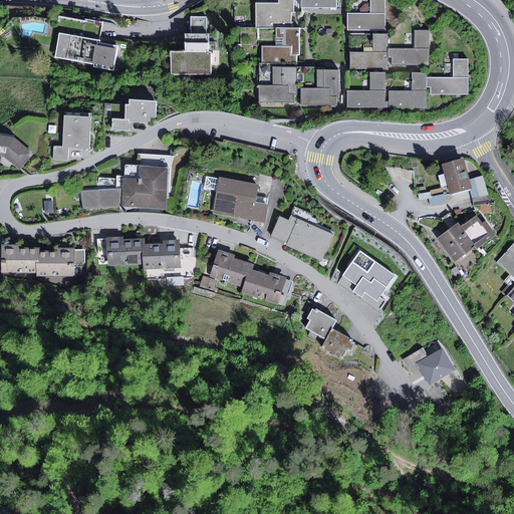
[(294,0),(278,0),(279,4),(256,4),(256,27),(276,27),(290,27),(290,12),(294,12),(294,0)]
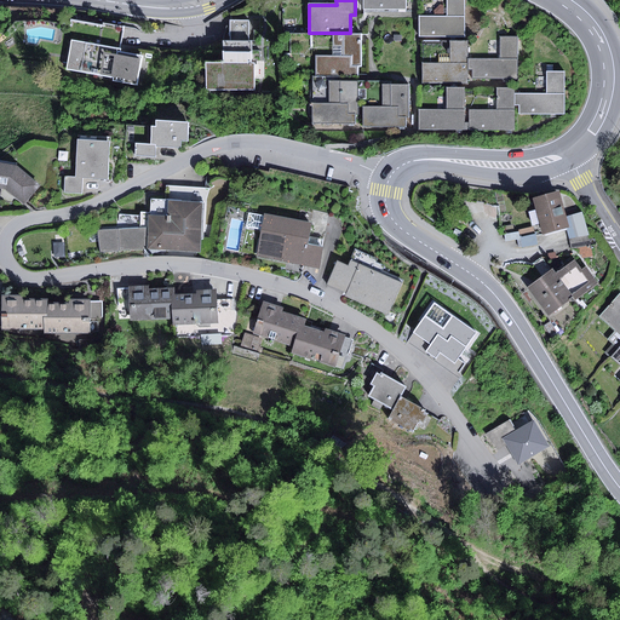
[(419,17),(419,36),(465,36),(464,0),(446,0),(447,16),(419,17)]
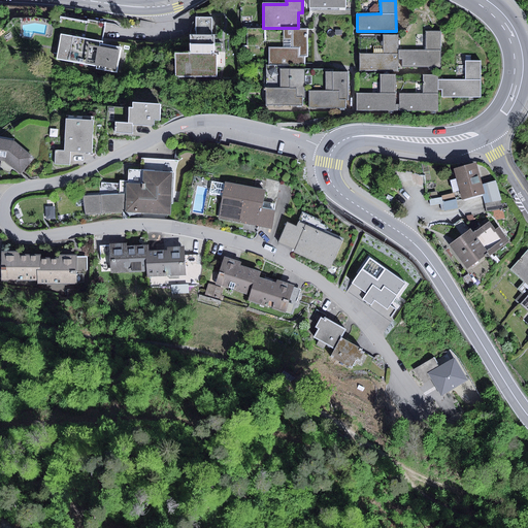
[(60,32),(102,39),(104,23),(87,20),(87,22),(61,18),(59,32),(60,32)]
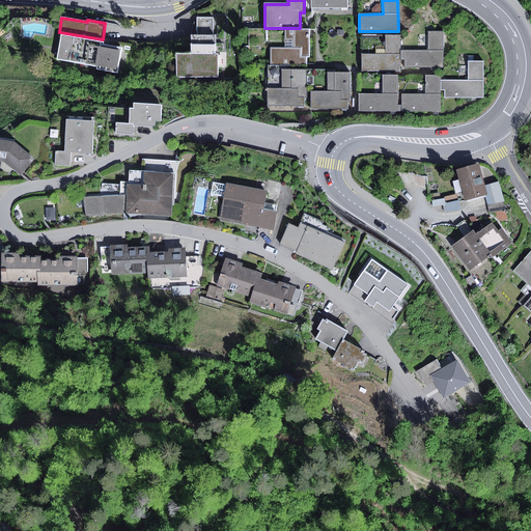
[(213,19),(197,19),(197,35),(213,35),(213,19)]
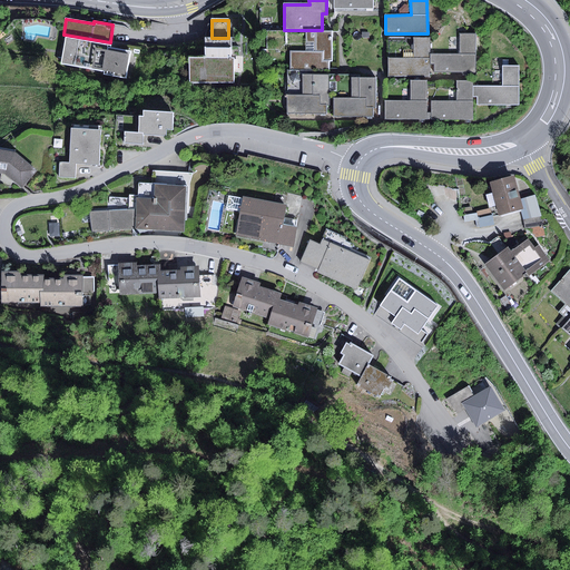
[(291,51),(291,70),(304,70),(304,75),(328,75),(328,61),(332,61),(332,30),(322,30),(306,30),(306,51),(291,51)]
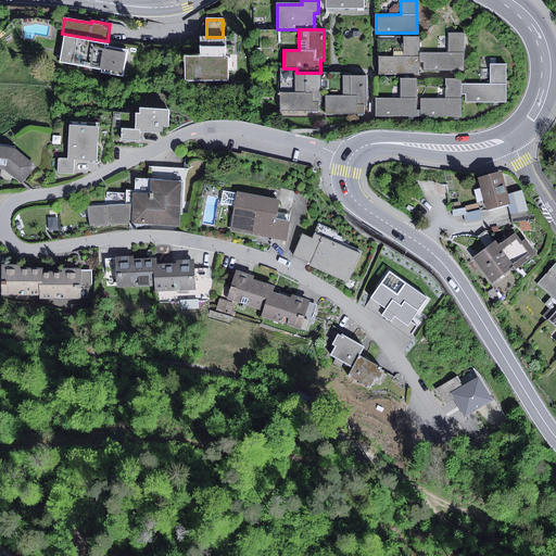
[(108,41),(63,34),(59,62),(100,68),(100,72),(122,76),(126,50),(106,47),(108,41)]
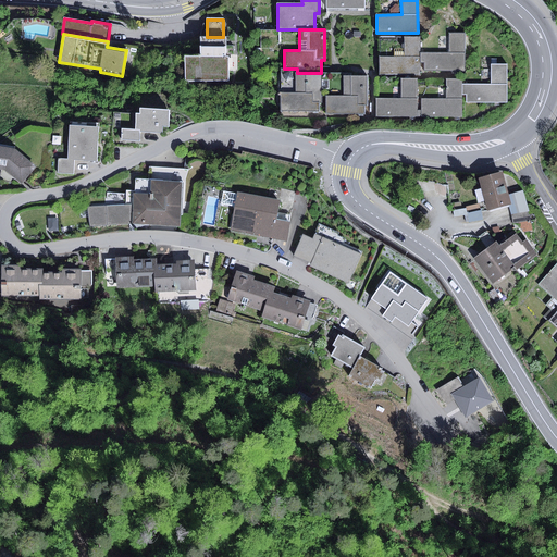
[(424,71),(465,71),(465,34),(449,34),(449,52),(420,52),(420,62),(424,62),(424,71)]
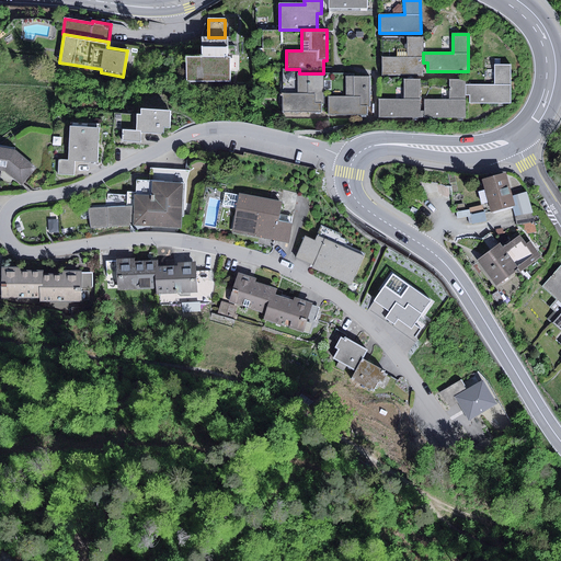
[(185,58),(186,82),(230,82),(230,57),(228,57),(228,37),(225,37),(208,37),(202,37),(203,58),(185,58)]
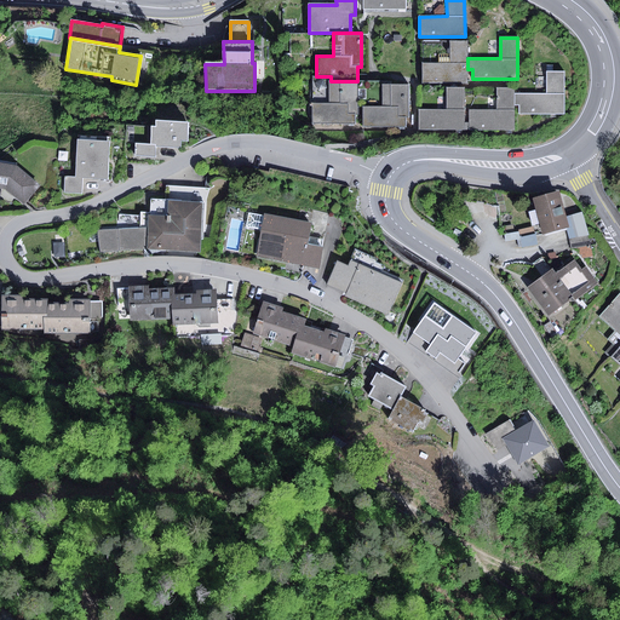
[(422,84),(468,84),(468,69),(468,58),(468,41),(449,41),(449,63),(422,63),(422,84)]
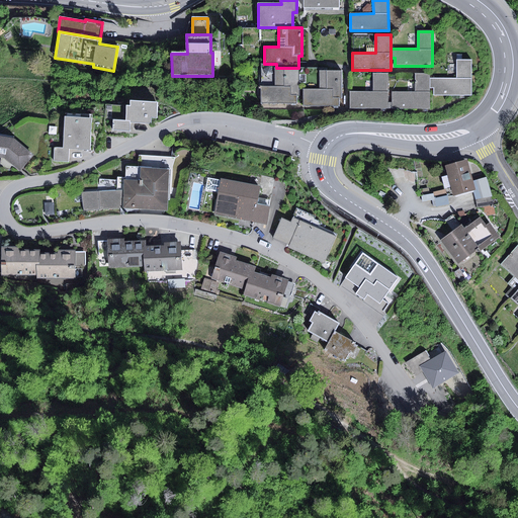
[(430,88),(434,88),(434,95),(462,95),(471,95),(471,60),(456,60),(456,78),(430,78),(430,88)]
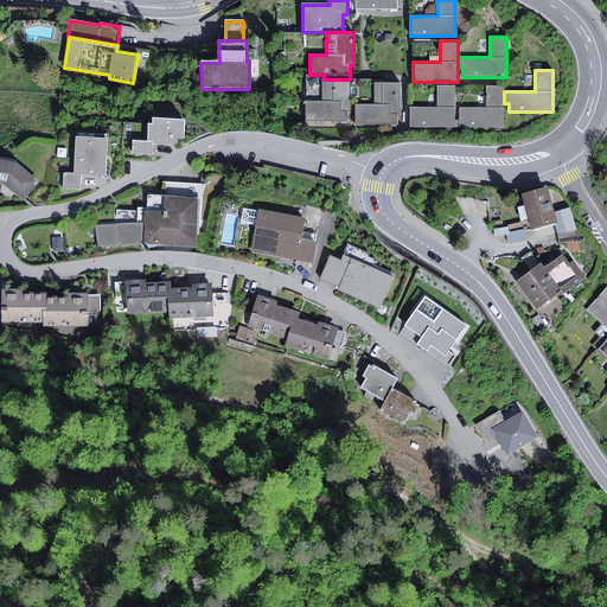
[(305,121),(347,121),(347,112),(350,112),(350,80),(324,80),(321,80),(321,101),(305,101),(305,121)]
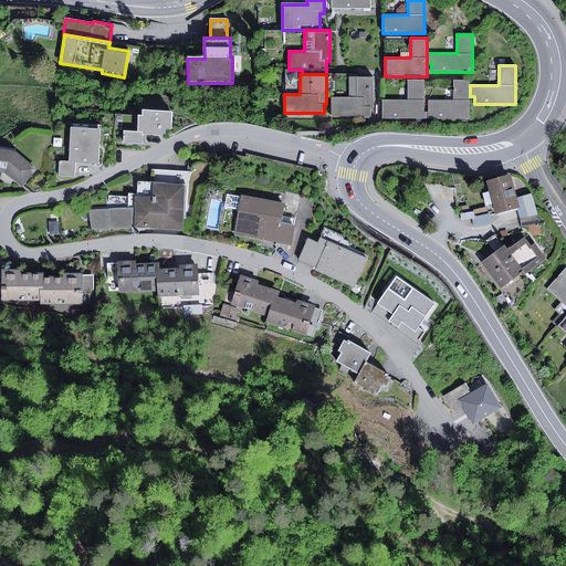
[(331,117),(370,117),(370,107),(374,107),(374,77),(348,77),(348,97),(331,97),(331,117)]
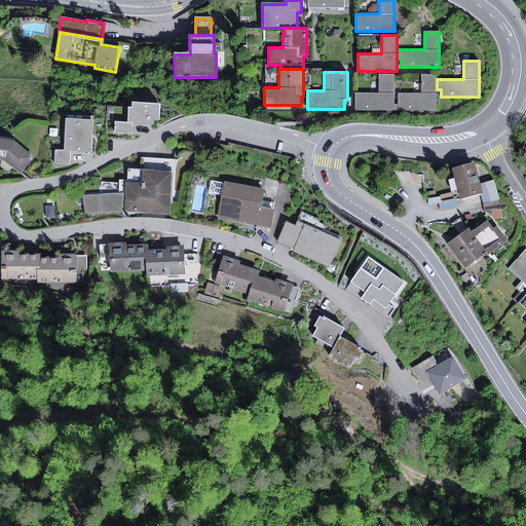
[(355,110),(395,110),(395,74),(379,74),(379,94),(355,94),(355,110)]
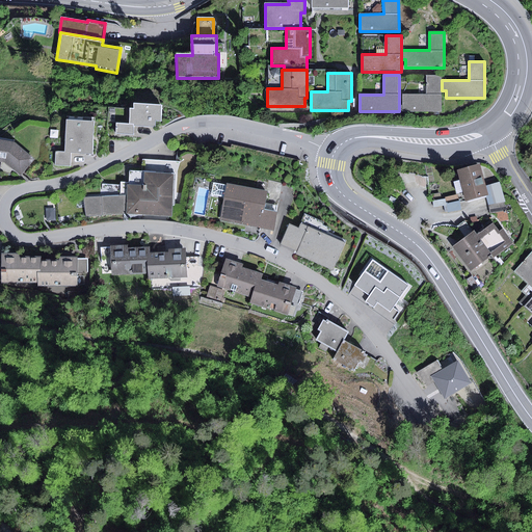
[(403,95),(403,112),(442,112),(442,90),(441,76),(426,76),(426,95),(403,95)]
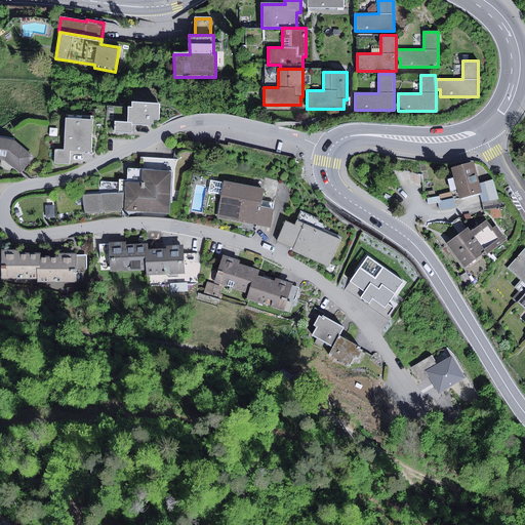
[(159,120),(160,103),(131,102),(131,108),(128,108),(128,123),(116,122),(115,132),(133,133),(133,125),(154,126),(154,120),(159,120)]
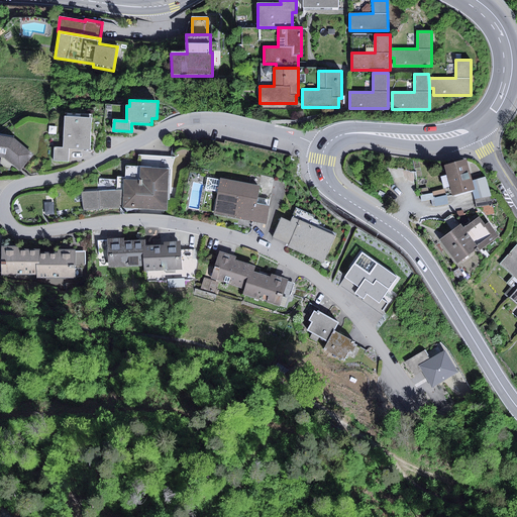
[(90,149),(92,114),(64,113),(63,147),(54,147),(54,162),(69,162),(69,149),(90,149)]
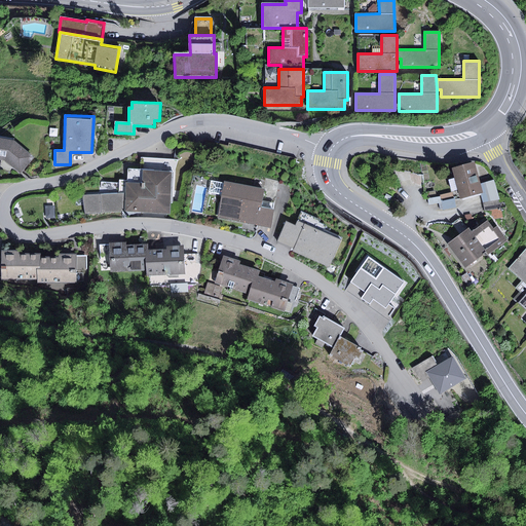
[(0,159),(5,160),(21,174),(34,156),(14,141),(0,138),(0,159)]
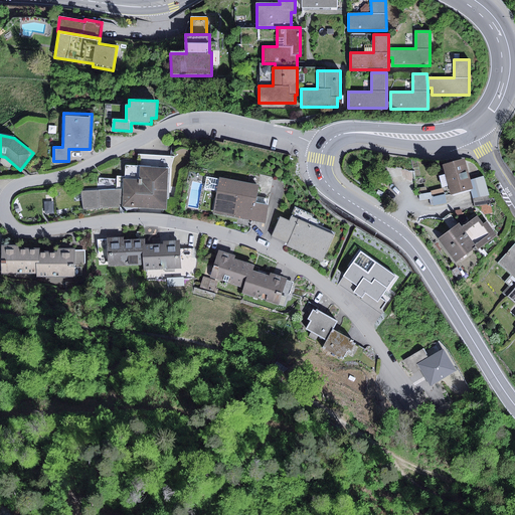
[(450,194),(472,188),(469,180),(463,158),(442,164),(450,194)]
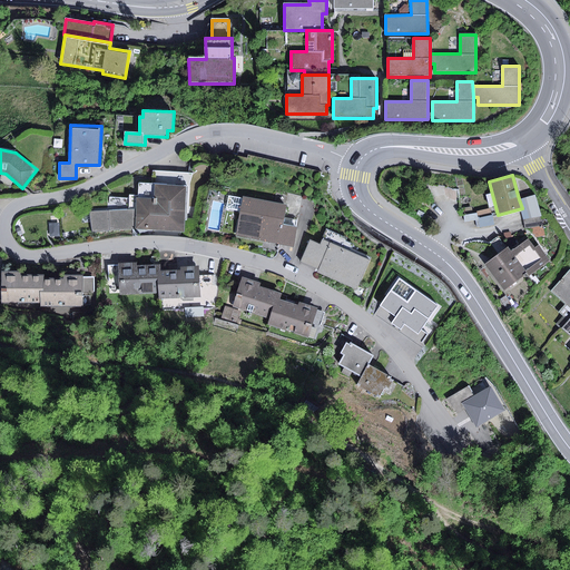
[(136,229),(184,231),(185,186),(138,183),(138,195),(128,195),(129,209),(90,212),(92,233),(136,229)]
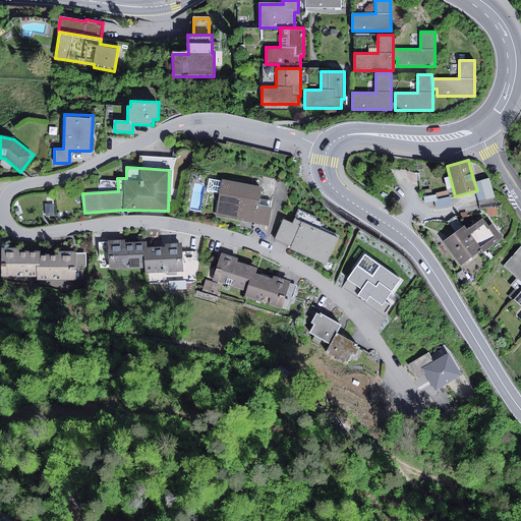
[(214,215),(268,226),(271,208),(257,205),(261,186),(221,178),(220,180),(209,178),(206,190),(218,192),(214,215)]
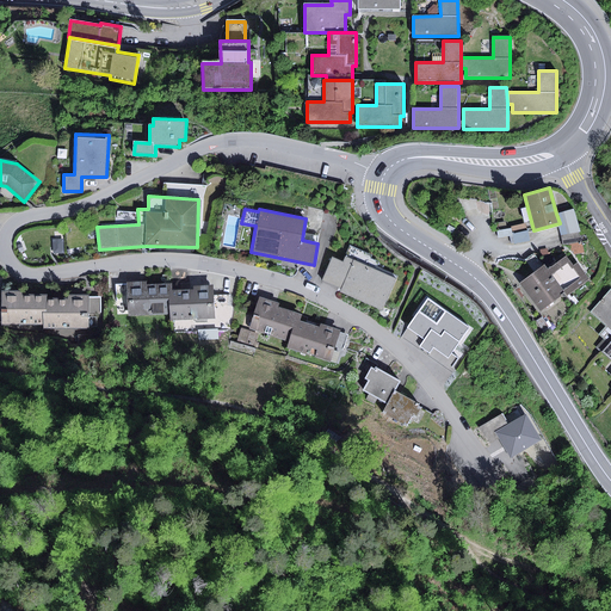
[(563,235),(579,232),(581,232),(574,209),(556,214),(560,223),(563,235)]
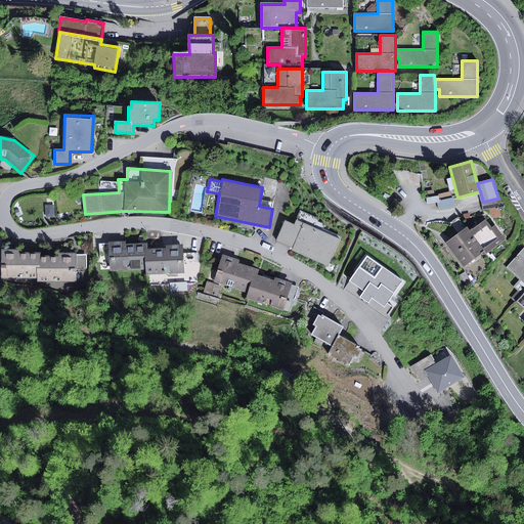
[(451,192),(439,194),(441,209),(454,207),(451,192)]
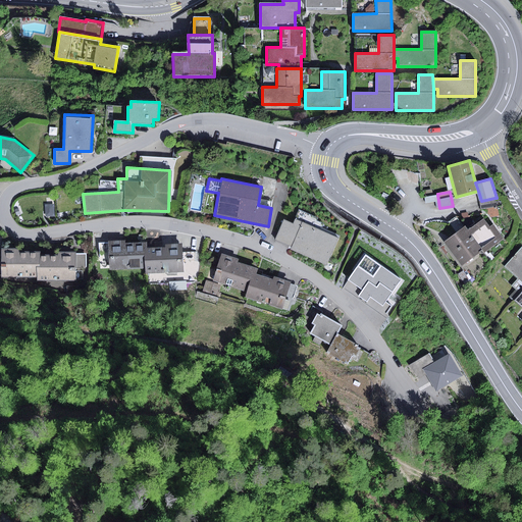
[(481,201),(479,201),(480,209),(497,206),(494,198),(481,201)]
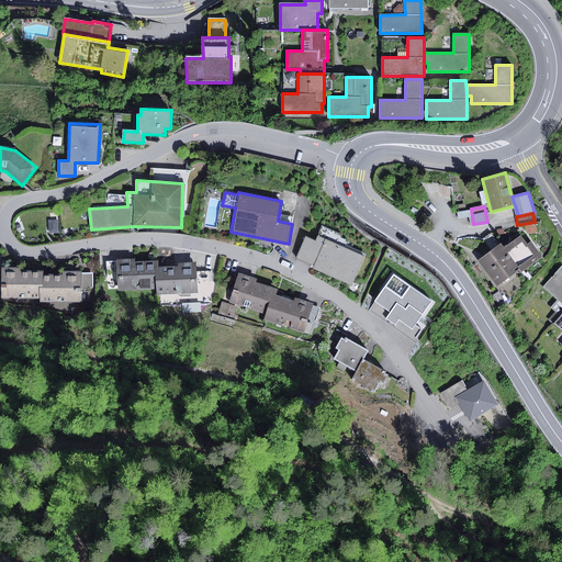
[(491,250),(501,244),(492,233),(482,239),(491,250)]
